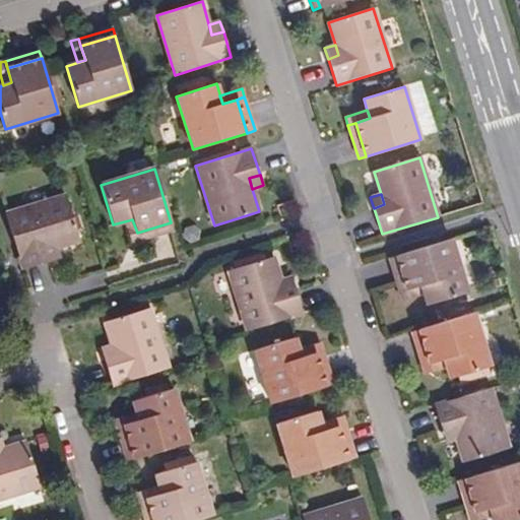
[(5,213),(22,270),(49,261),(46,251),(56,248),(78,241),(65,196),(5,213)]
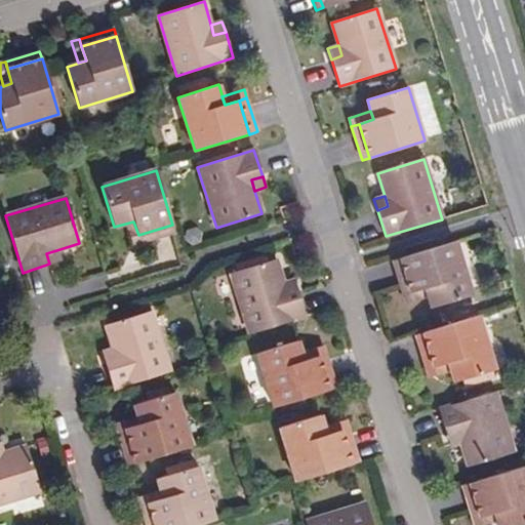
[(138,235),(133,221),(125,224),(132,245),(140,243),(138,235)]
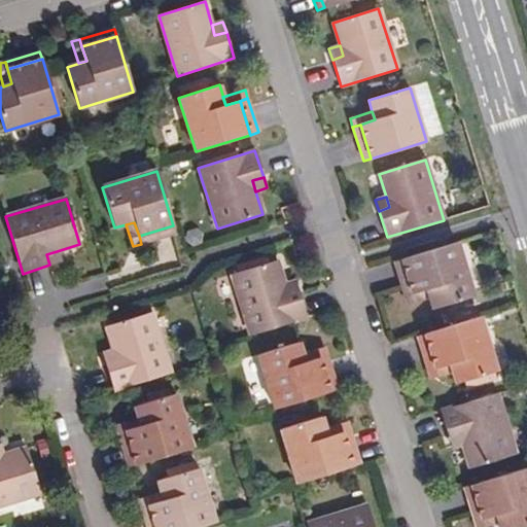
[(173,225),(139,236),(141,244),(175,233),(173,225)]
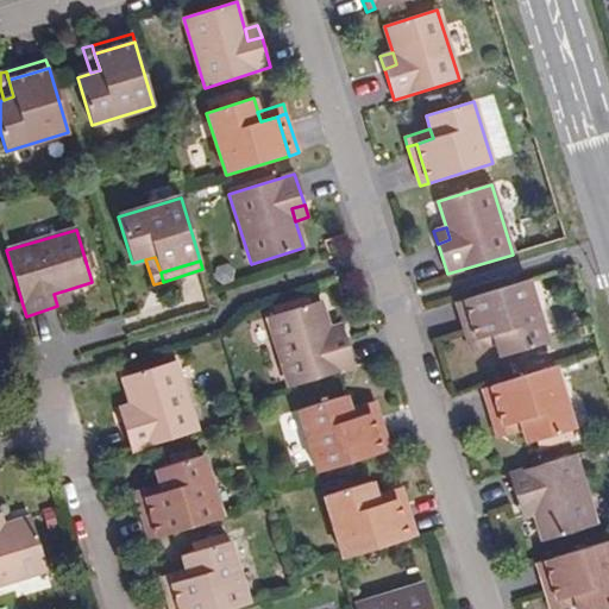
[(528,281),(464,300),(476,340),(493,334),(496,345),(500,357),(547,343),(528,281)]
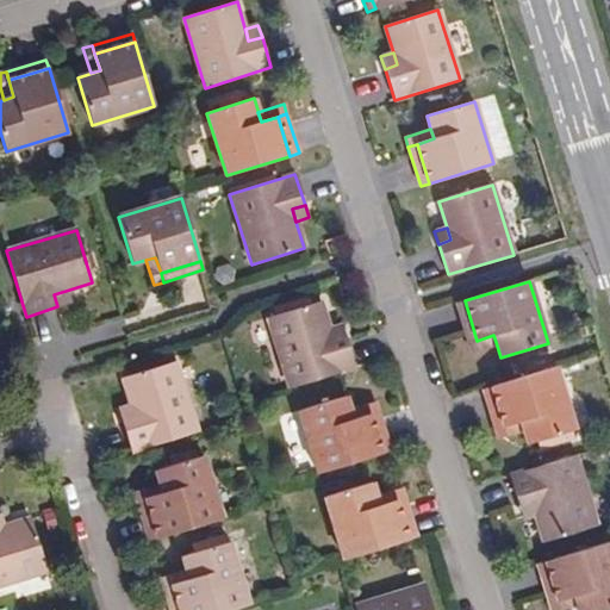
[(54,294),(57,306),(69,303),(66,291),(54,294)]
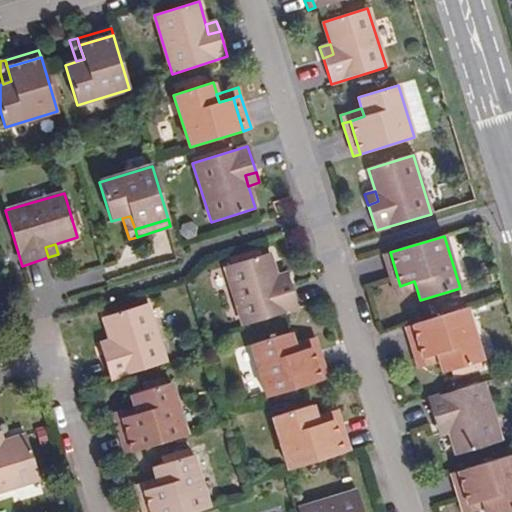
[(383,254),(393,288),(400,286),(390,252),(383,254)]
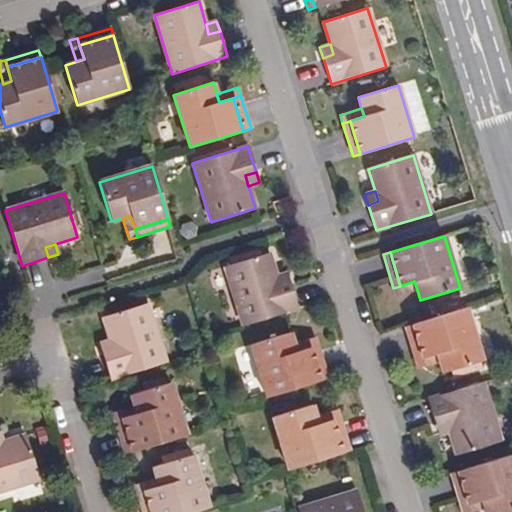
[(243,325),(298,308),(290,282),(279,285),(276,275),(269,253),(225,267),(243,325)]
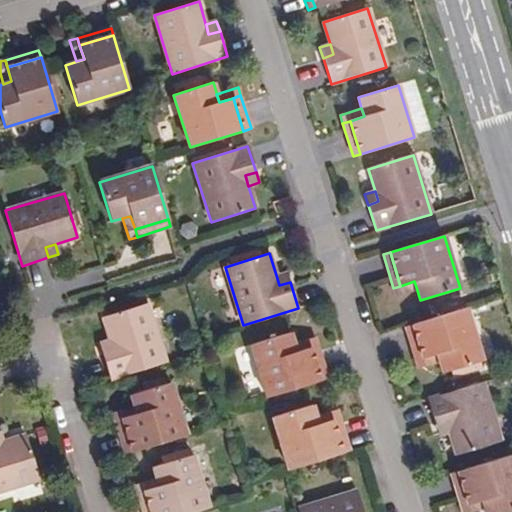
[(279,285),(290,282),(287,272),(276,275),(279,285)]
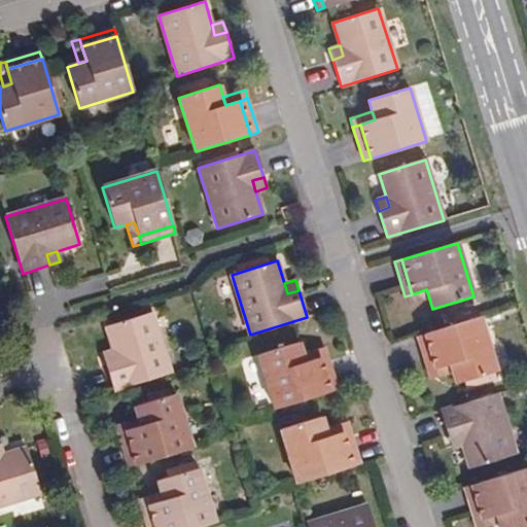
[(408,305),(429,299),(426,289),(412,294),(405,296),(408,305)]
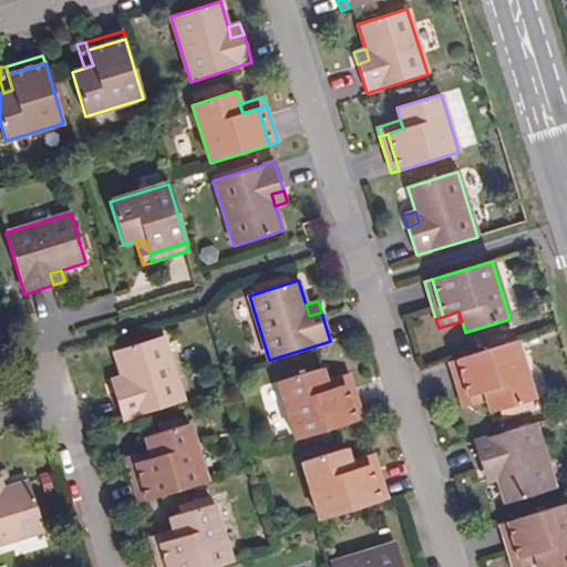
[(123,420),(183,401),(163,337),(114,351),(122,377),(125,388),(113,391),(123,420)]
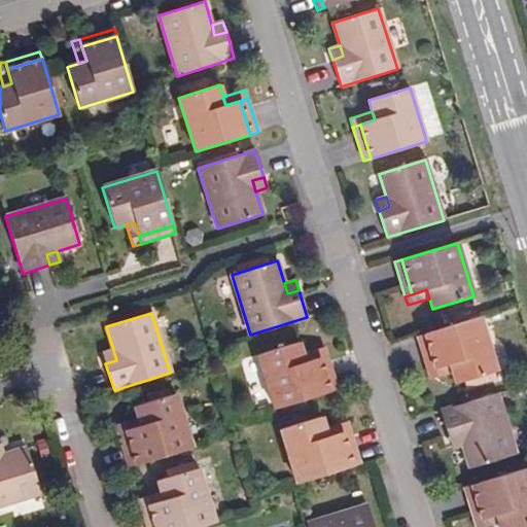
[(480,317),(424,335),(435,369),(450,364),(452,373),(456,384),(496,371),(480,317)]
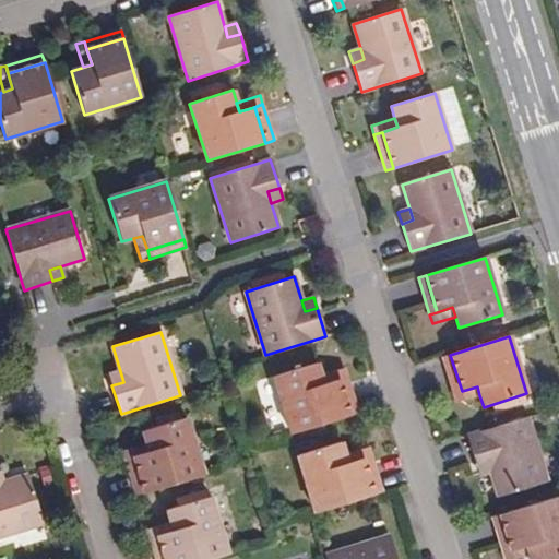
[(442,357),(453,393),(462,391),(450,355),(442,357)]
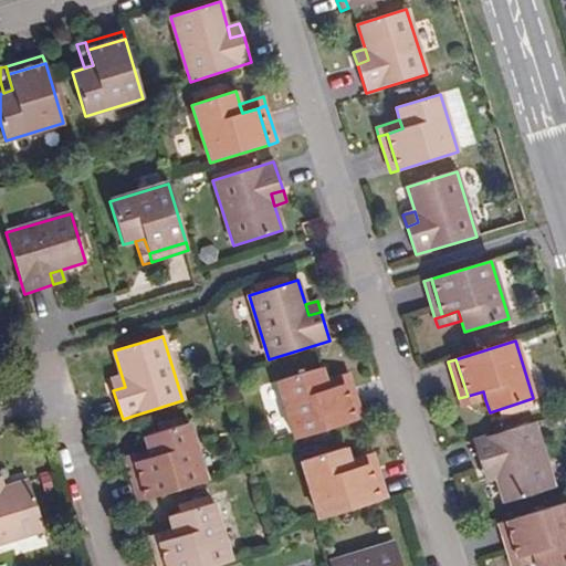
[(294,440),(354,421),(343,385),(327,389),(324,379),(321,368),(276,381),(294,440)]
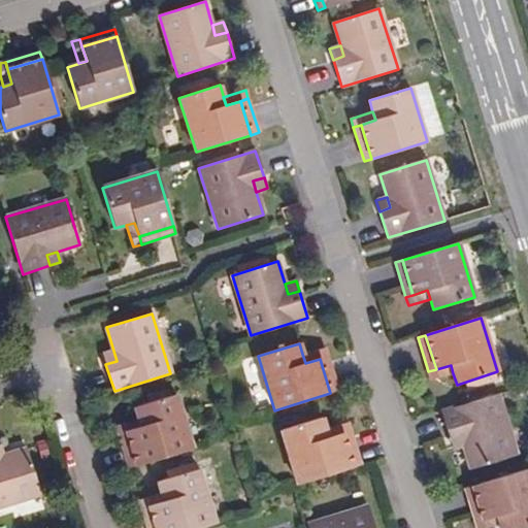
[(305,363),(320,359),(327,356),(325,348),(302,354),(305,363)]
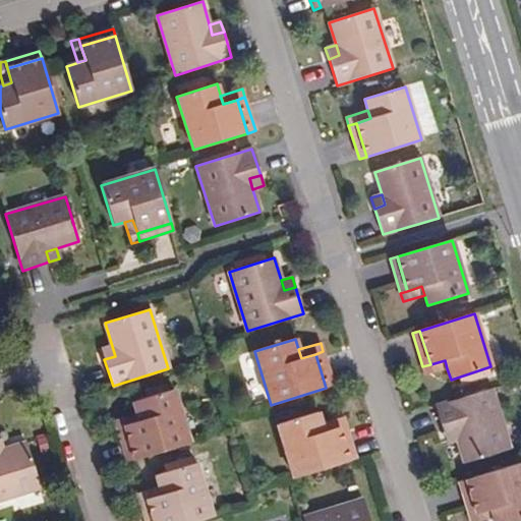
[(104,359),(115,356),(112,346),(101,349),(104,359)]
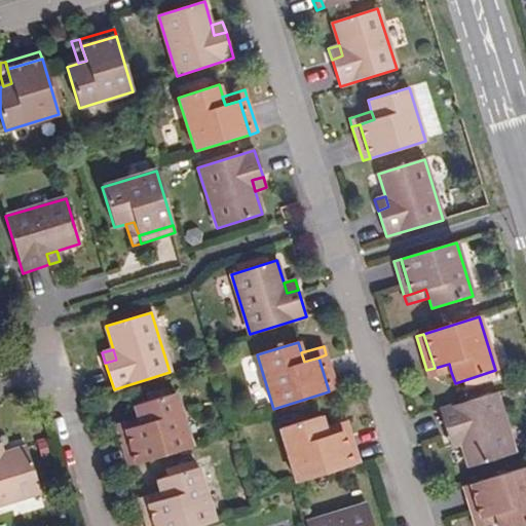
[(326,354),(318,358),(329,391),(336,389),(326,354)]
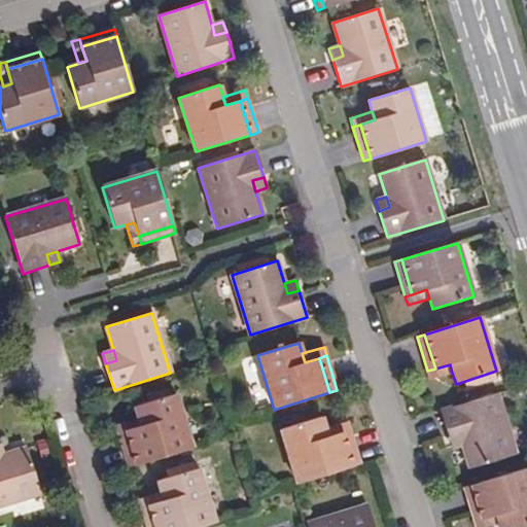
[(430,379),(452,373),(450,364),(435,369),(427,371),(430,379)]
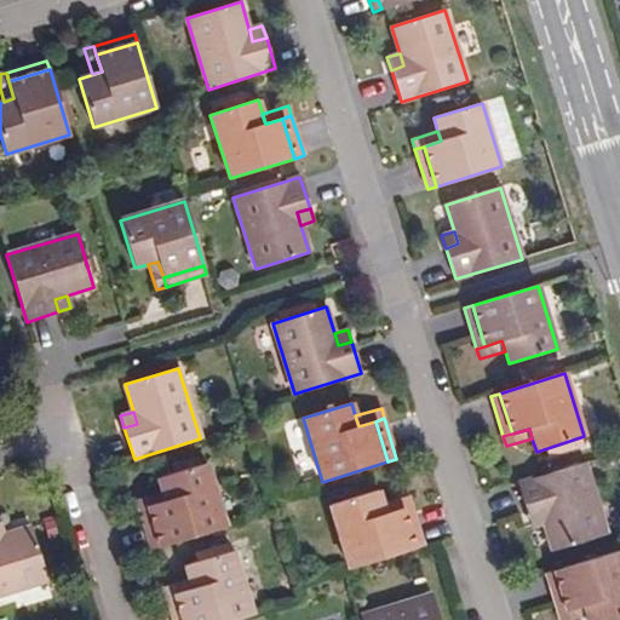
[(584,463),(517,483),(528,515),(540,511),(544,523),(552,551),(606,534),(584,463)]
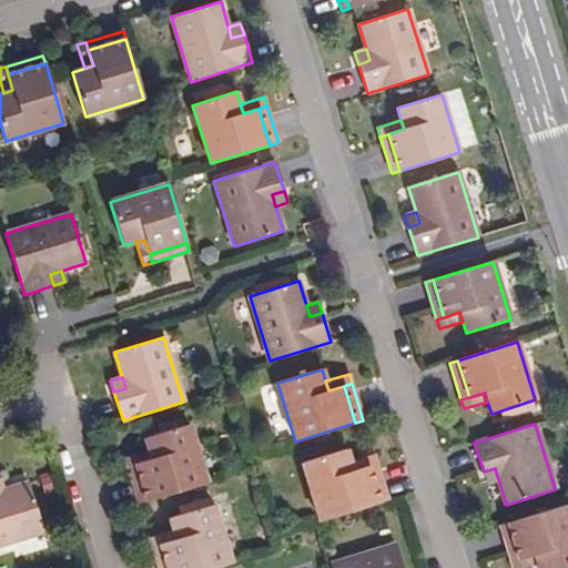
[(148,501),(208,483),(189,425),(145,438),(149,450),(151,459),(135,464),(148,501)]
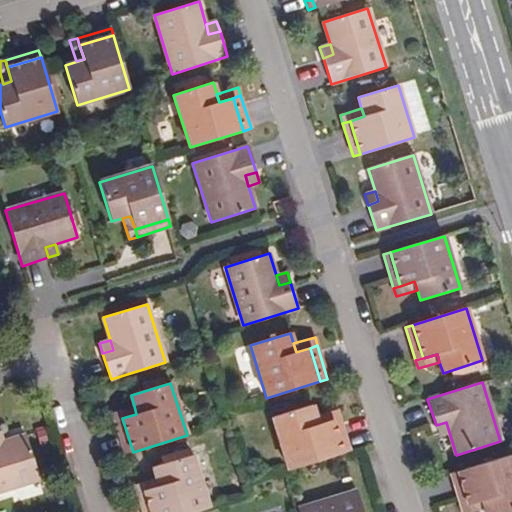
[(289,470),(343,453),(332,420),(318,424),(312,405),(273,417),(289,470)]
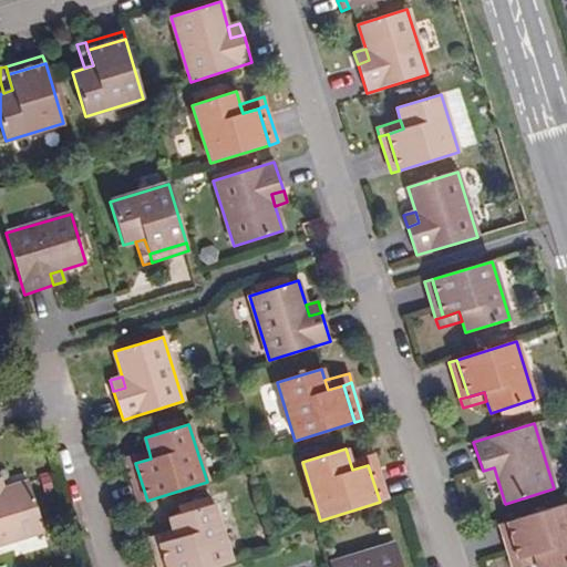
[(135,463),(151,459),(148,450),(125,457),(127,465),(135,463)]
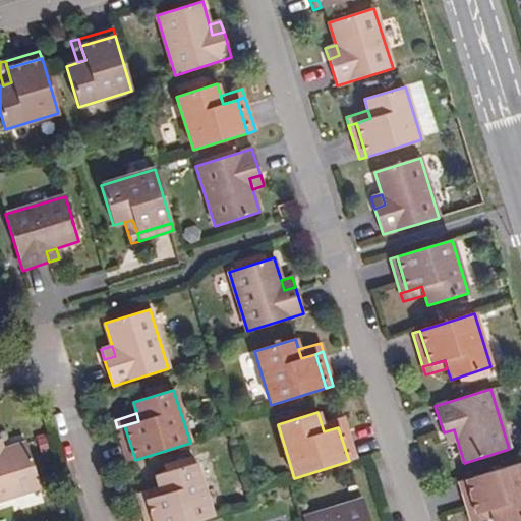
[(324,431),(338,427),(345,424),(343,416),(322,423),(324,431)]
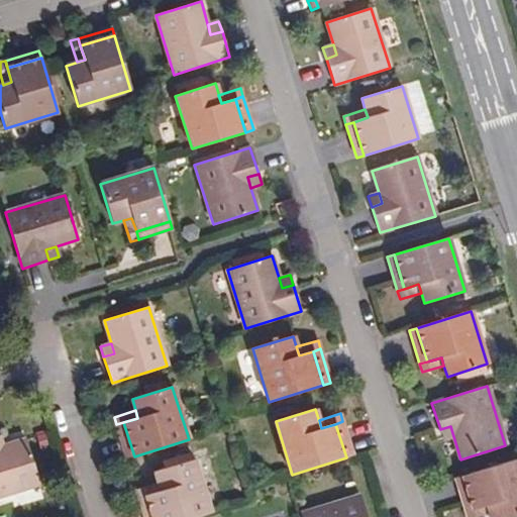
[(342,421),(335,424),(346,457),(353,455),(342,421)]
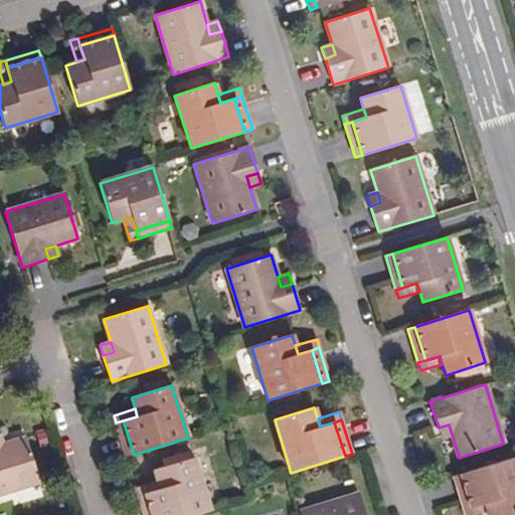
[(134,455),(123,420),(116,422),(127,457),(134,455)]
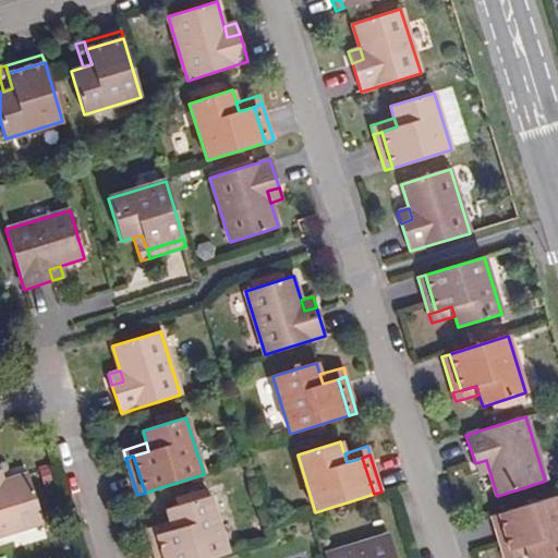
[(478,475),(489,471),(486,460),(475,463),(478,475)]
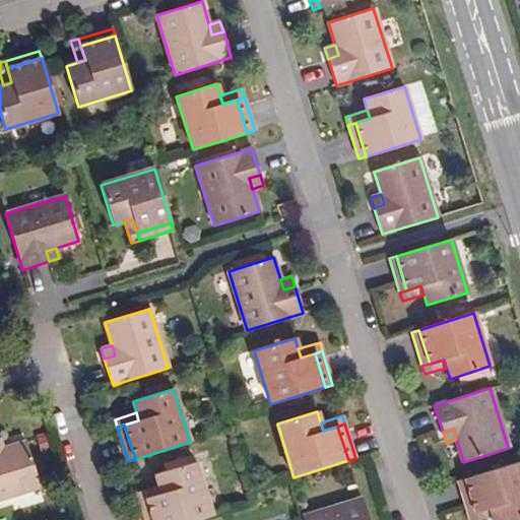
[(0,499),(40,488),(26,442),(0,450),(0,499)]
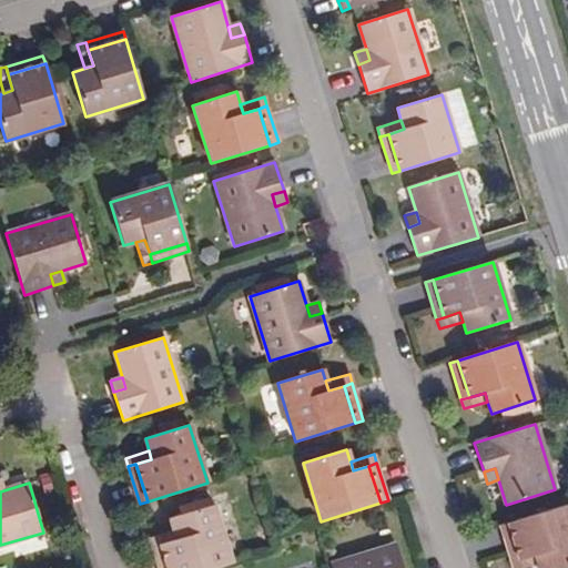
[(567,508),(567,504),(507,523),(519,559),(535,555),(537,564),(538,567),(564,567),(567,567),(567,508)]
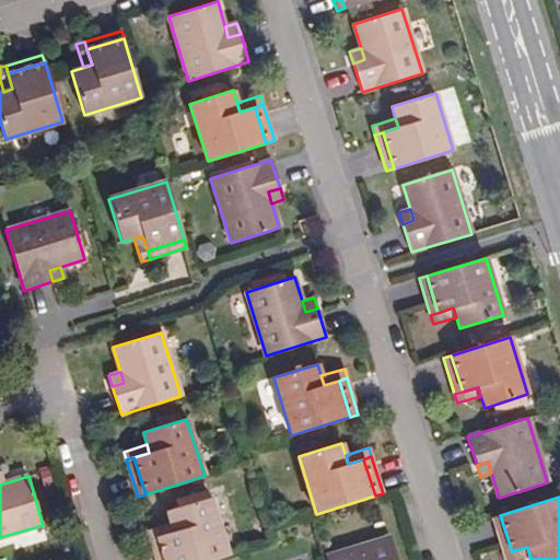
[(165,559),(212,559),(229,556),(211,498),(167,511),(171,523),(174,533),(159,537),(165,559)]
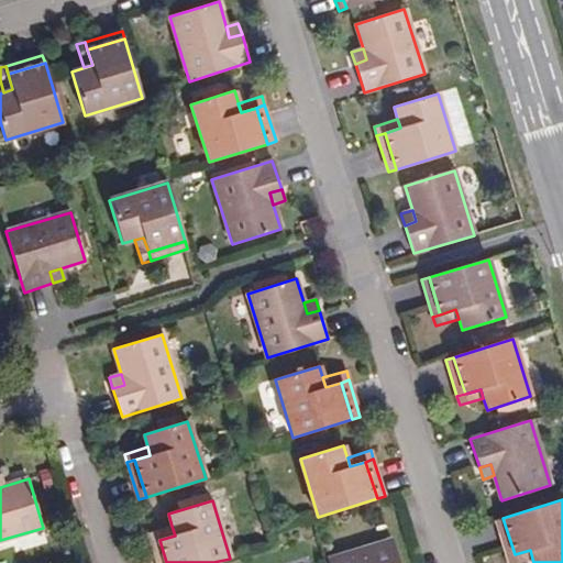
[(495,520),(507,556),(515,554),(503,518),(495,520)]
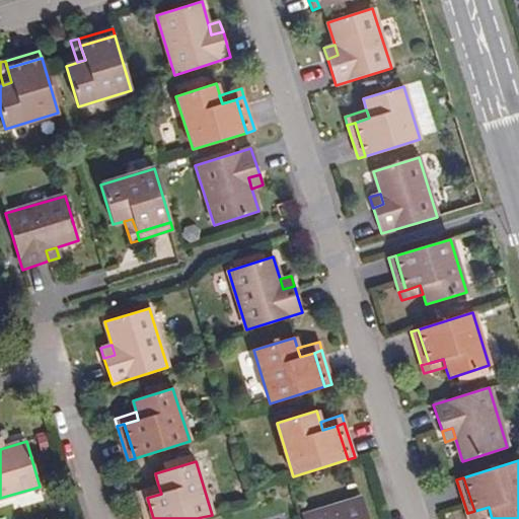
[(147,498),(161,494),(158,485),(137,492),(139,500),(147,498)]
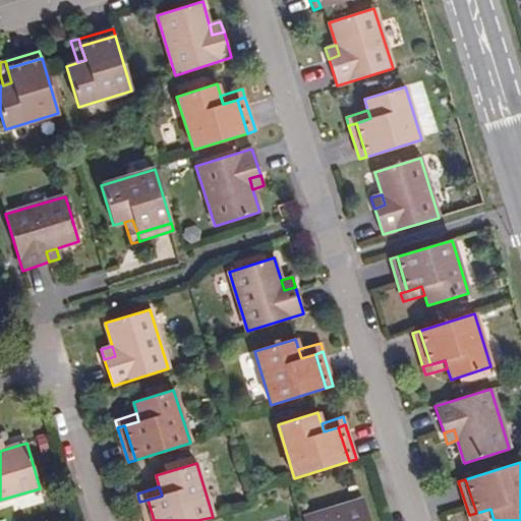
[(154,520),(148,500),(139,502),(146,520),(154,520)]
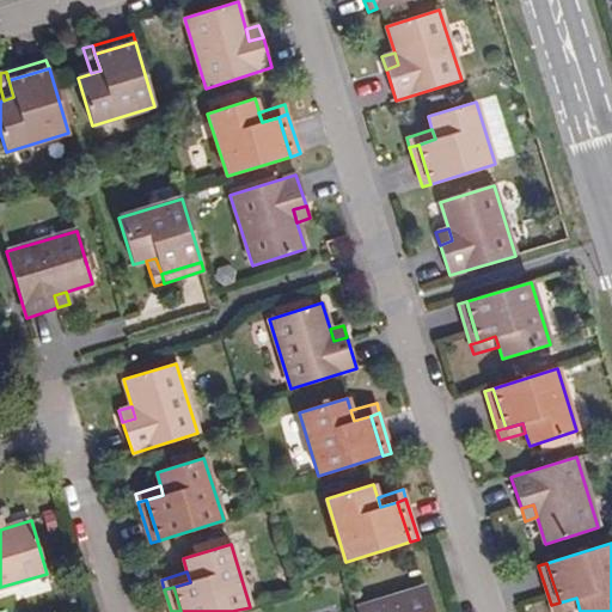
[(356,609),(356,611),(434,611),(427,587),(356,609)]
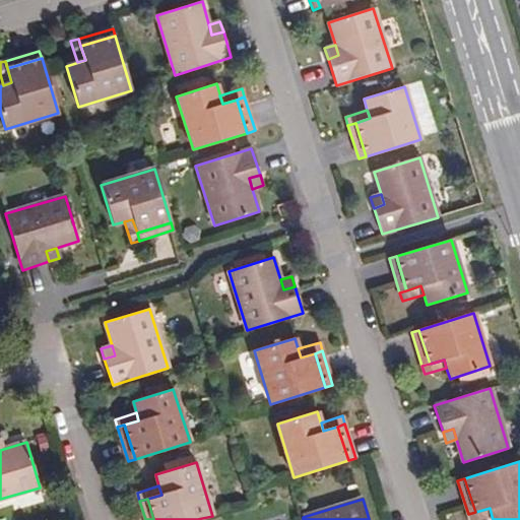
[(469,519),(478,519),(492,516),(490,508),(475,512),(468,514),(469,519)]
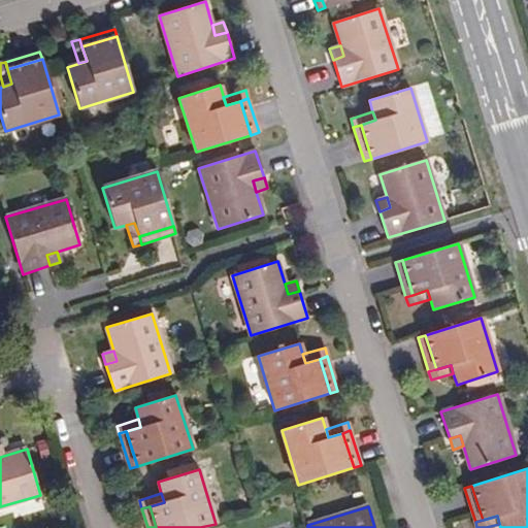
All buildings are outlined.
